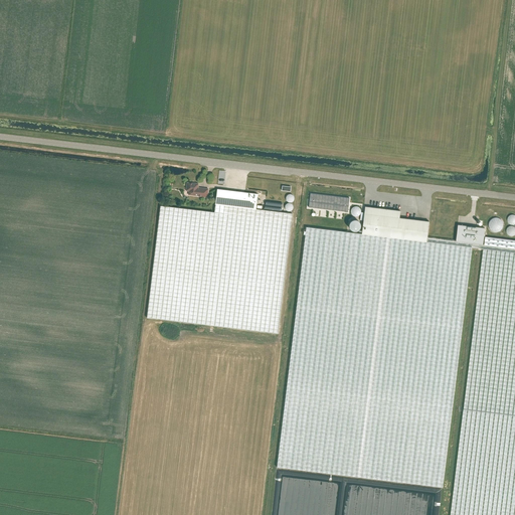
[(198,187),(197,187),(198,183),(187,182),(186,190),(189,191),(188,195),(207,197),(208,189),(199,188),(198,187)]
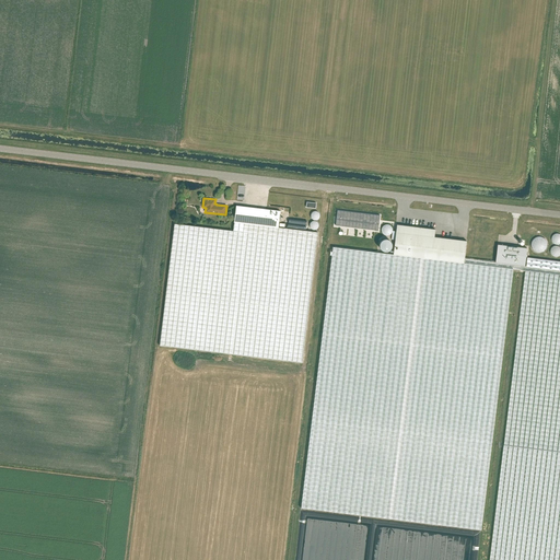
[(280,211),(236,206),(234,222),(278,228),(279,221),(280,211)]
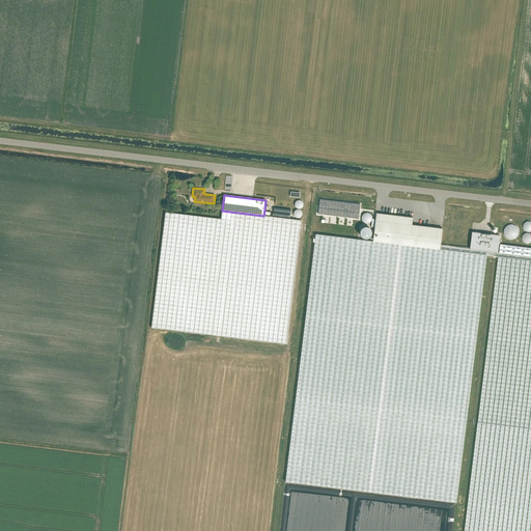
[(320,199),(318,214),(359,219),(360,204),(320,199)]
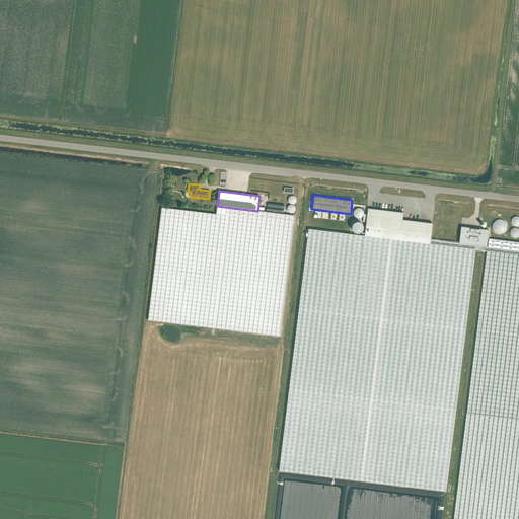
[(294,215),(257,211),(217,206),(216,214),(161,208),(148,320),(280,337),(294,215)]
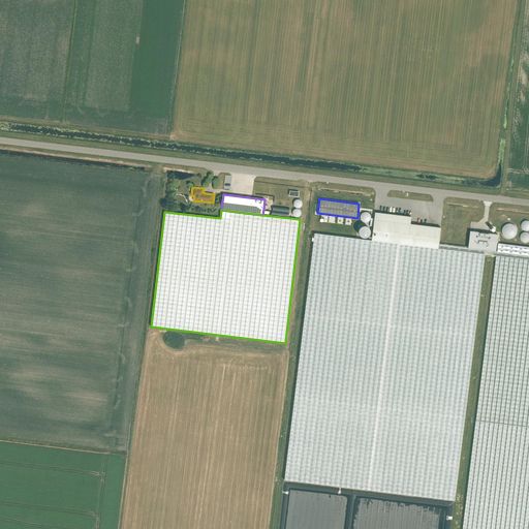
[(411,217),(375,213),(371,241),(438,248),(438,245),(440,227),(410,224),(411,217)]
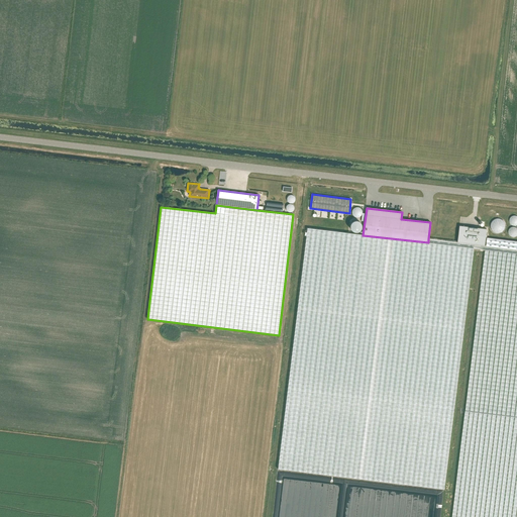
[(363,225),(355,218),(349,224),(356,231),(363,225)]
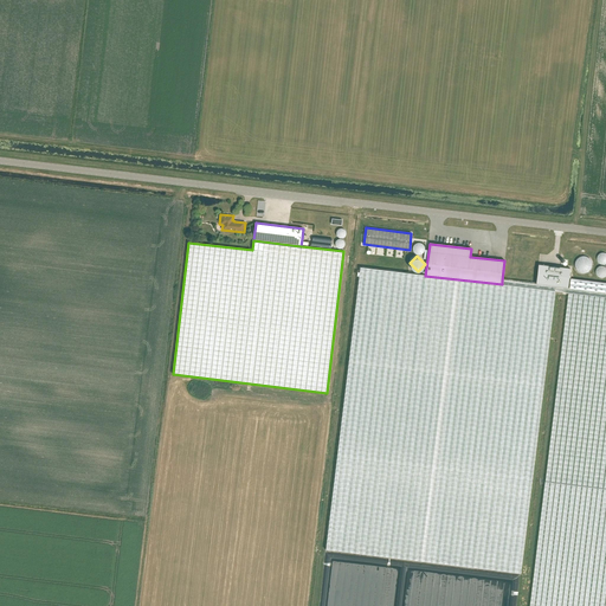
[(571,269),(539,265),(536,284),(562,288),(568,288),(571,269)]
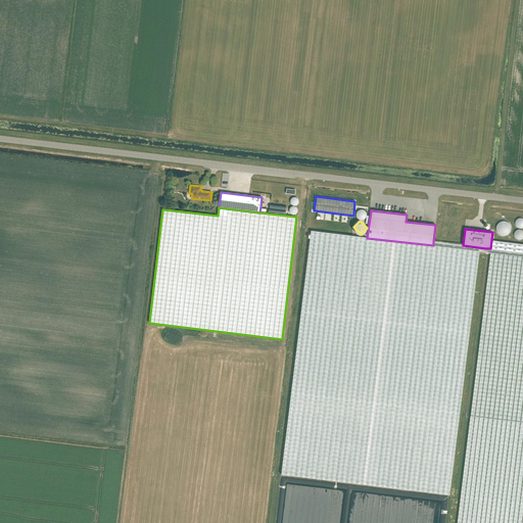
[(449,495),(479,251),(484,252),(485,248),(463,245),(433,242),(433,245),(367,238),(311,231),(281,475),(449,495)]
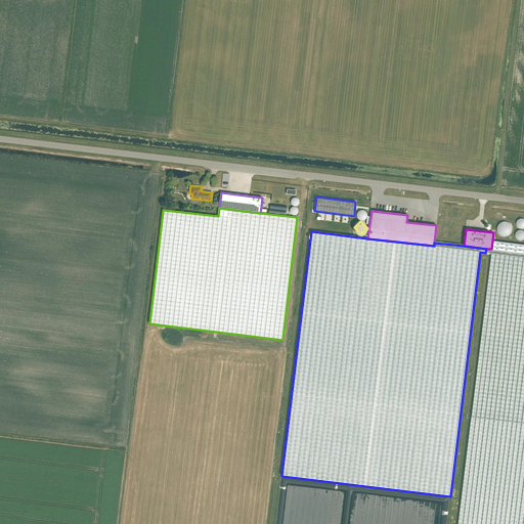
[(523,523),(523,245),(493,242),(492,249),(491,249),(486,249),(485,253),(491,253),(460,520),(459,523),(523,523)]
